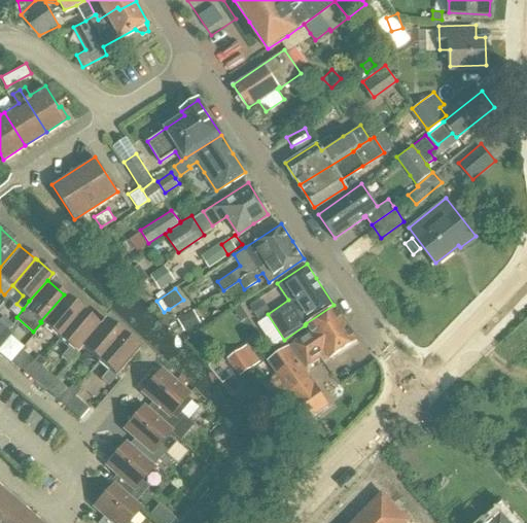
[(57,336),(80,309),(64,294),(40,321),(41,322),(57,336)]
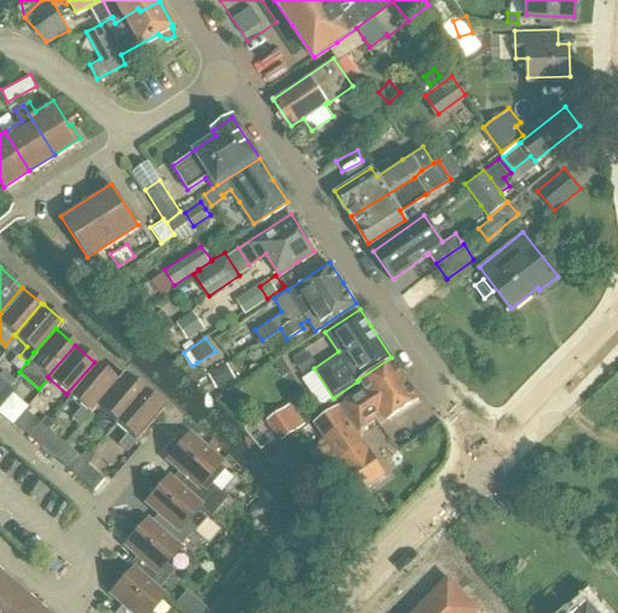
[(302,372),(316,362),(308,349),(293,358),(302,372)]
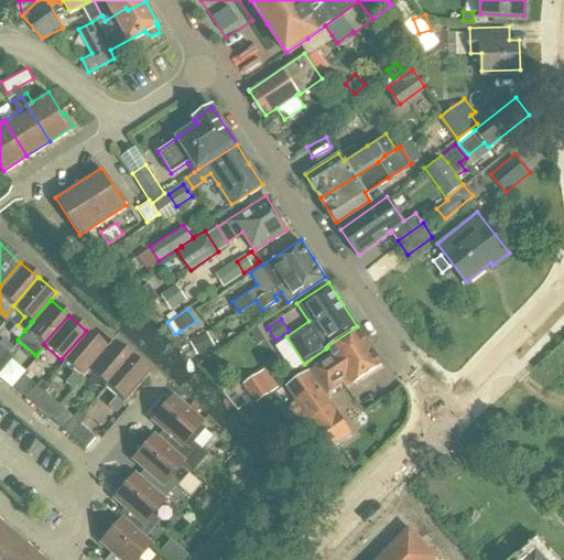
[(257,325),(249,330),(257,341),(263,336),(257,325)]
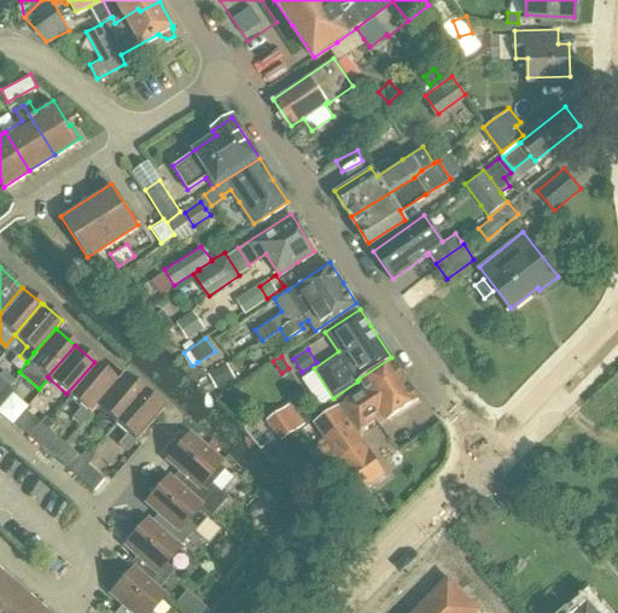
[(343,402),(315,421),(339,457),(345,465),(337,471),(359,502),(390,482),(369,449),(363,453),(357,445),(362,442),(355,430),(374,418),(379,422),(418,397),(391,357),(359,379),(360,380),(363,386),(342,401),(343,402)]
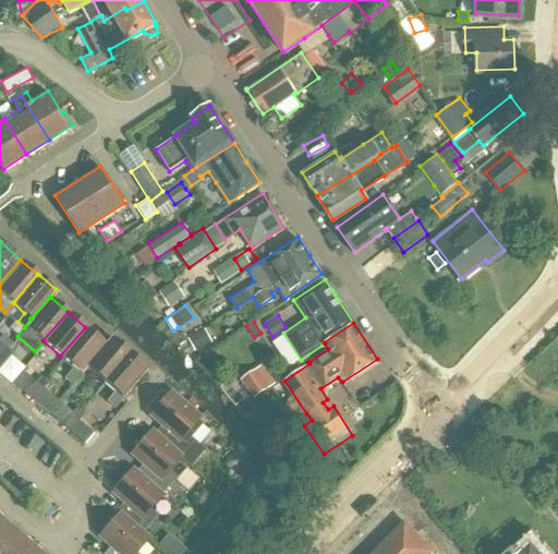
[(195,349),(211,339),(205,326),(189,336),(195,349)]
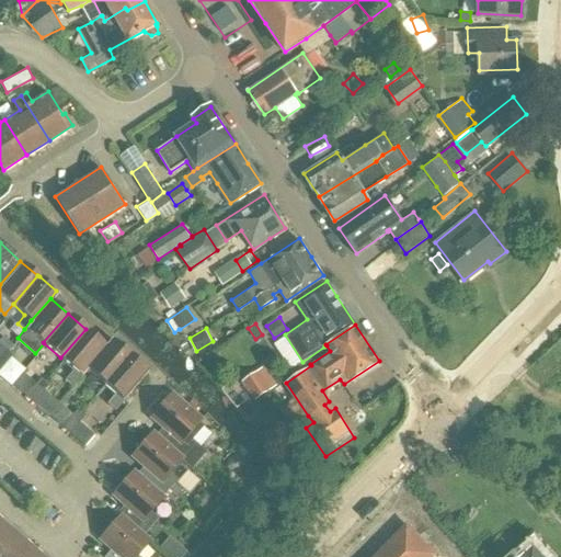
[(84,366),(103,343),(86,329),(60,357),(72,368),(65,377),(72,385),(80,375),(79,374),(84,366)]
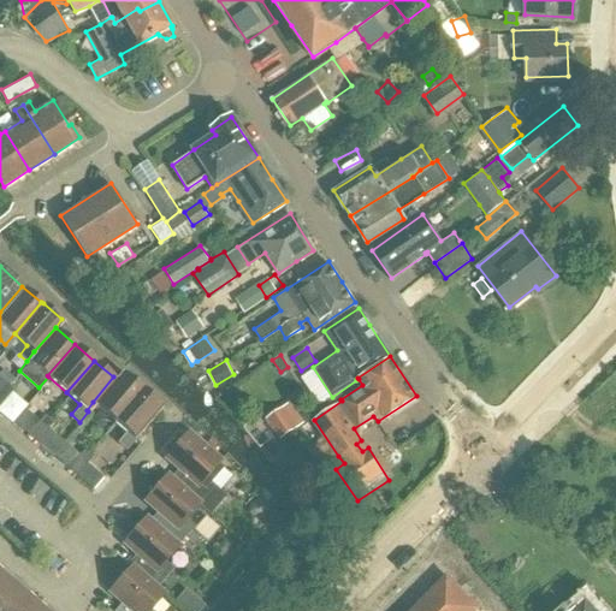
[(113,419),(140,387),(119,371),(113,377),(93,402),(113,419)]
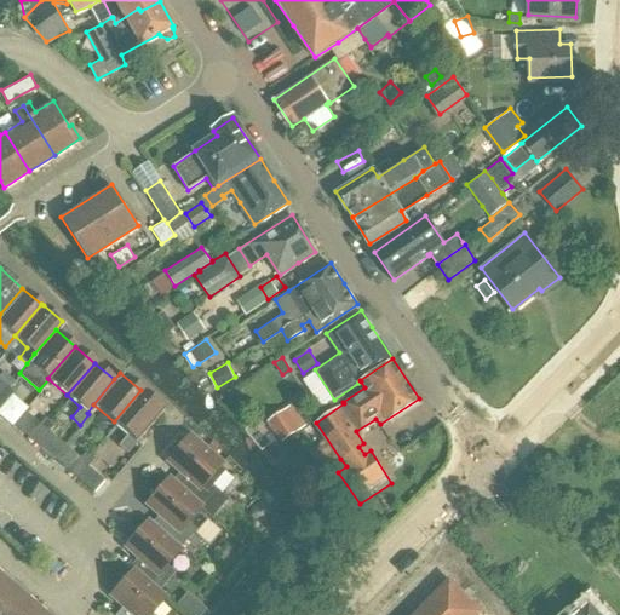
[(9,385),(7,386),(4,383),(0,386),(0,395),(5,400),(15,389),(9,385)]
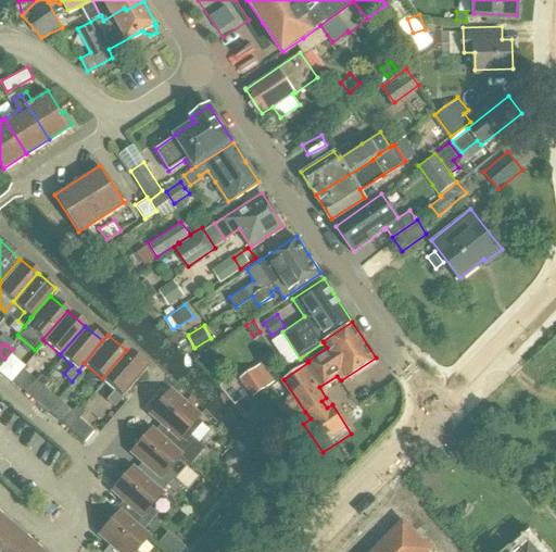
[(126,350),(102,378),(114,388),(105,398),(114,404),(122,394),(121,394),(144,366),(126,350)]
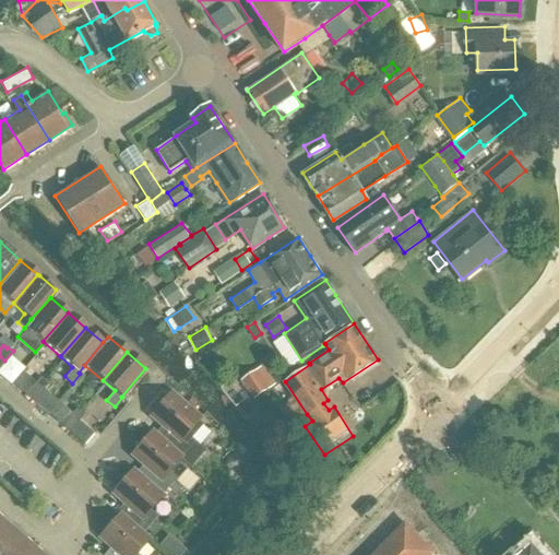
[(33,356),(16,372),(26,382),(43,367),(33,356)]
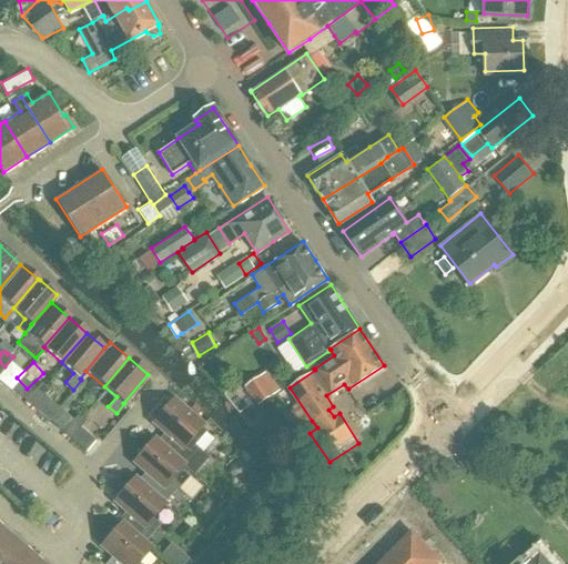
[(259,404),(282,388),(267,368),(244,384),(259,404)]
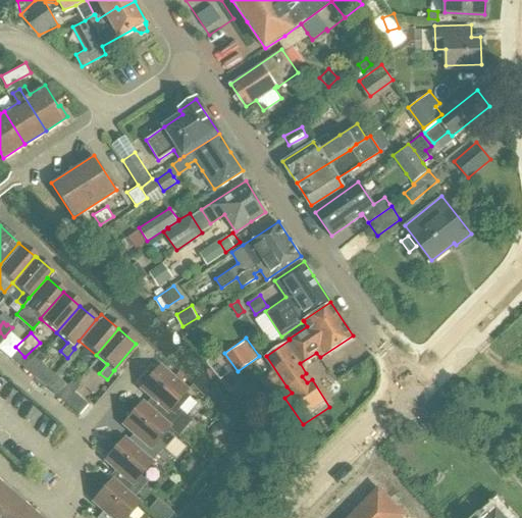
[(42,382),(52,371),(41,361),(45,356),(38,350),(30,359),(37,364),(31,372),(42,382)]
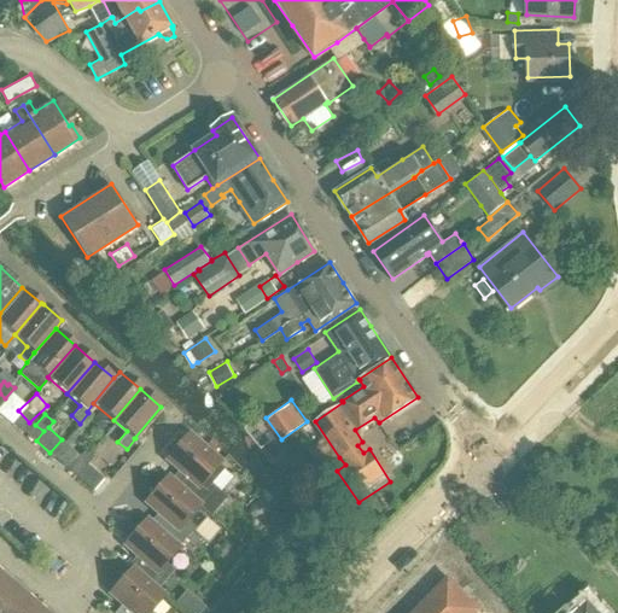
[(36,441),(44,431),(35,425),(28,433),(36,441)]
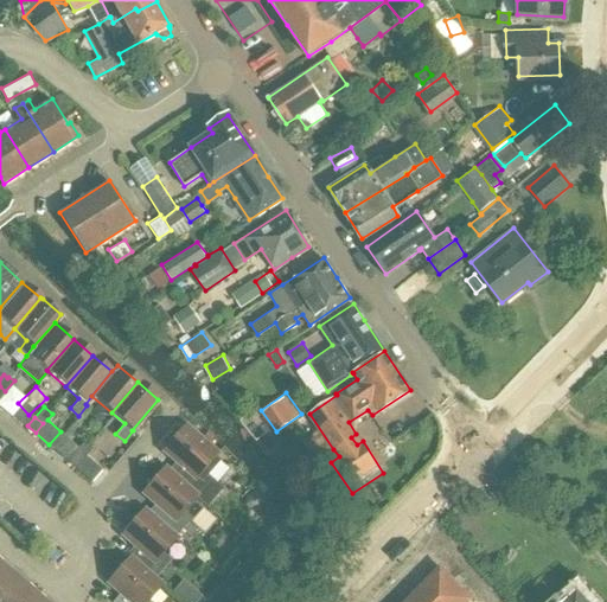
[(171,474),(193,494),(195,493),(208,505),(223,486),(208,473),(221,458),(215,453),(184,424),(163,448),(180,463),(171,474)]
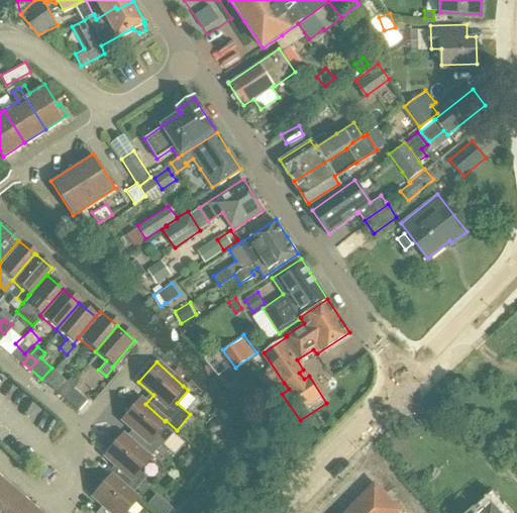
[(63,384),(66,380),(52,368),(41,379),(63,397),(70,390),(63,384)]
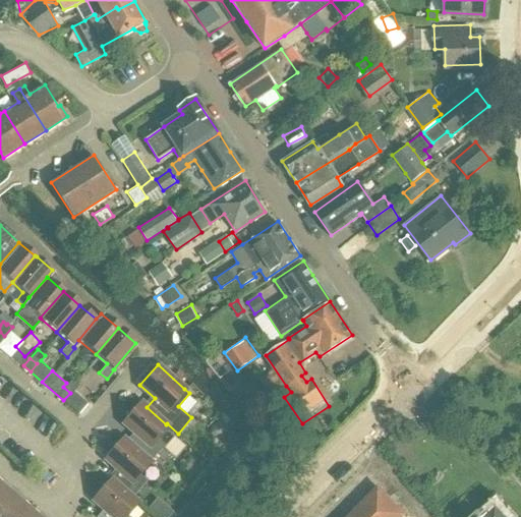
[(70,393),(63,400),(78,412),(87,402),(73,390),(78,384),(71,378),(67,383),(66,383),(63,387),(70,393)]
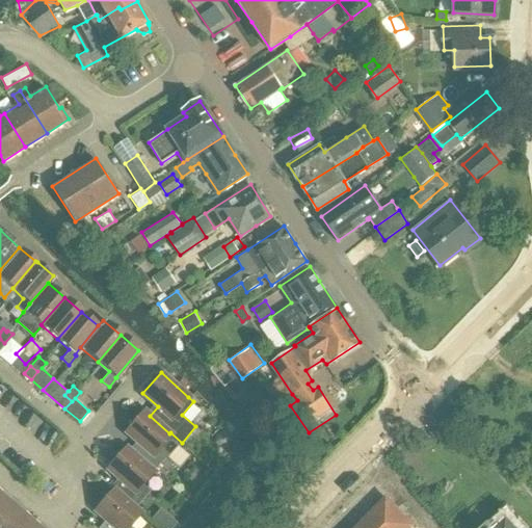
[(169,433),(150,416),(142,410),(125,429),(140,443),(132,451),(155,471),(169,454),(160,446),(169,434),(169,433)]
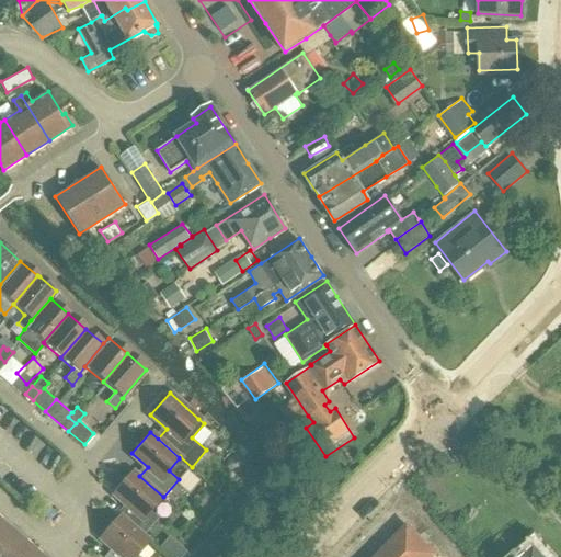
[(227,455),(225,465),(231,472),(241,469),(243,458),(237,453),(227,455)]
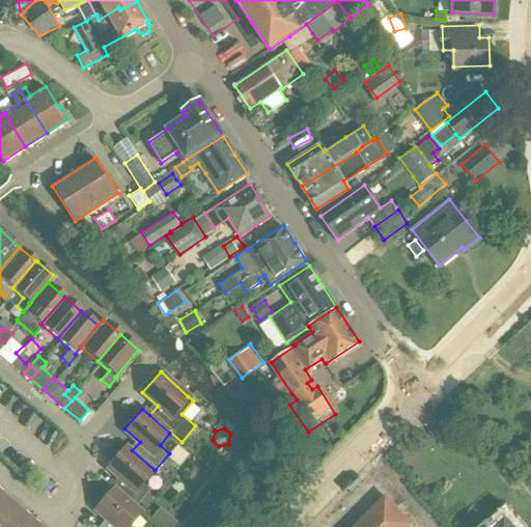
[(156,470),(155,470),(132,450),(132,451),(124,444),(107,464),(122,478),(114,488),(135,506),(150,489),(144,482),(156,470)]
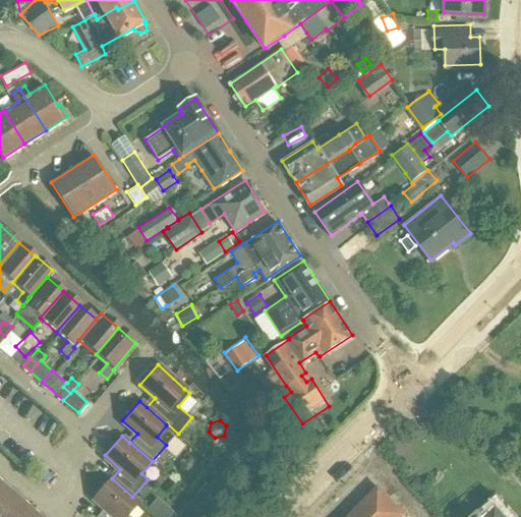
[(132,497),(112,478),(111,477),(94,496),(104,505),(95,515),(97,516),(130,516),(127,514),(138,502),(132,497)]
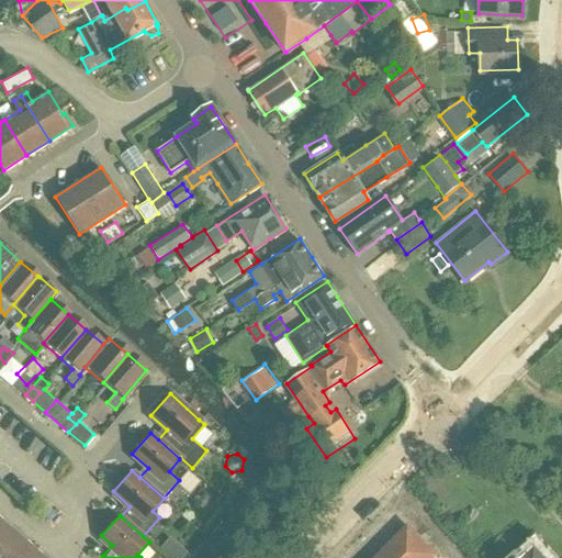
[(0,543),(12,529),(0,517),(0,543)]
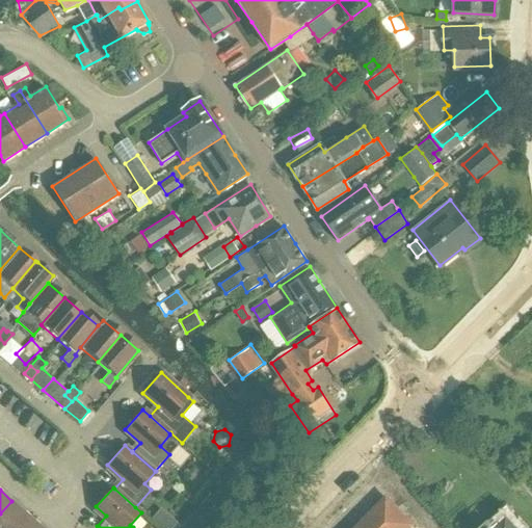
[(408,527),(411,525),(386,499),(354,527),(408,527)]
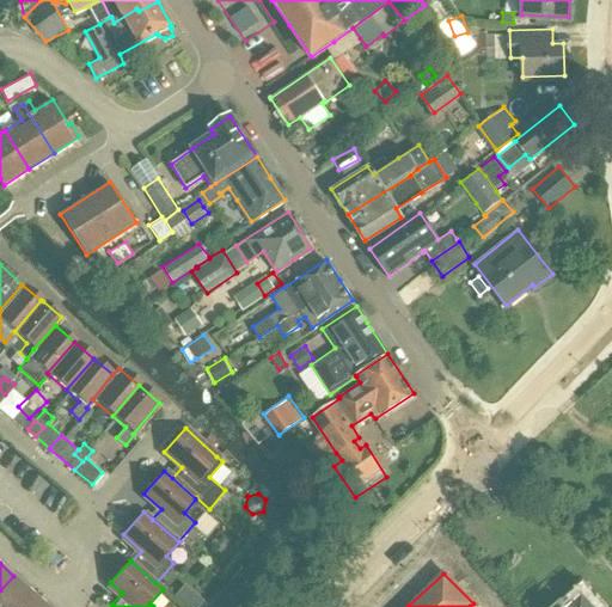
[(13,576),(0,590),(0,606),(23,606),(35,594),(13,576)]
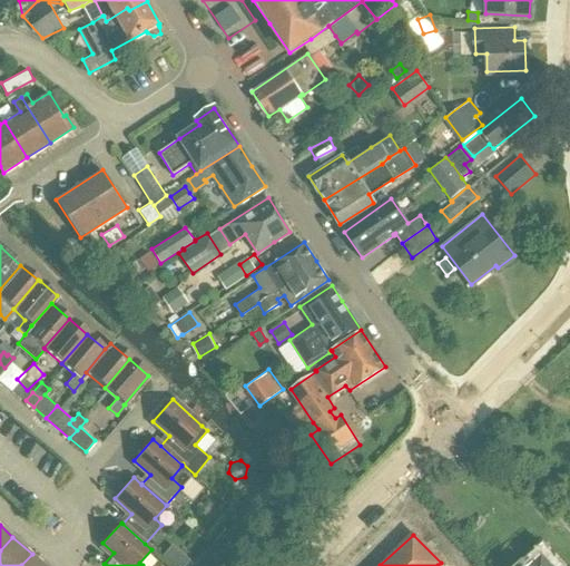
[(45,565),(32,554),(21,565),(45,565)]
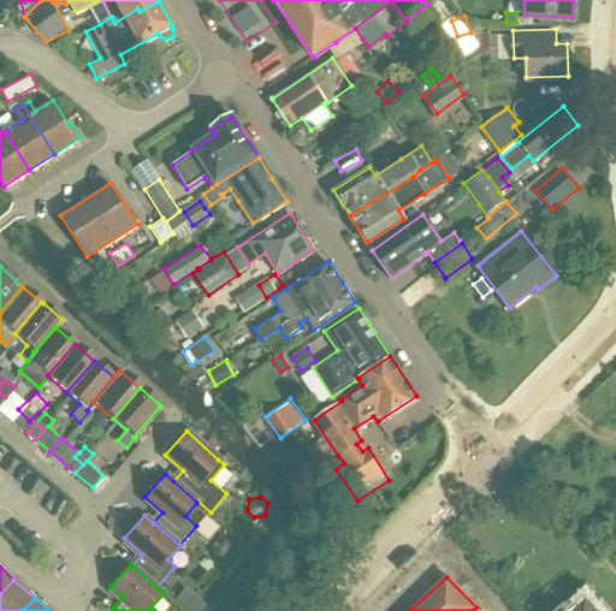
[(598,610),(586,598),(570,610),(598,610)]
